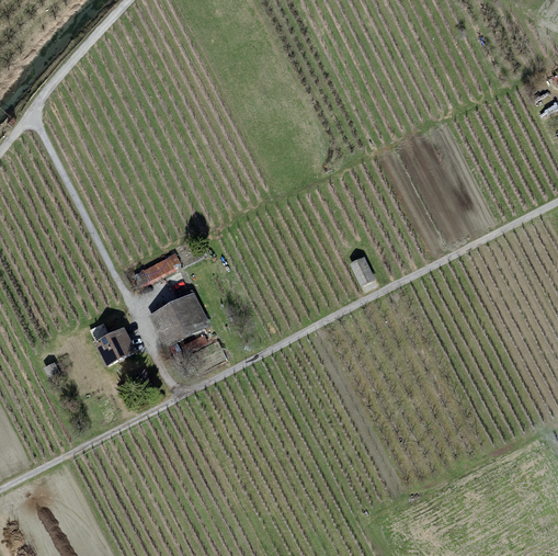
[(140,265),(147,280),(174,267),(168,253),(140,265)]
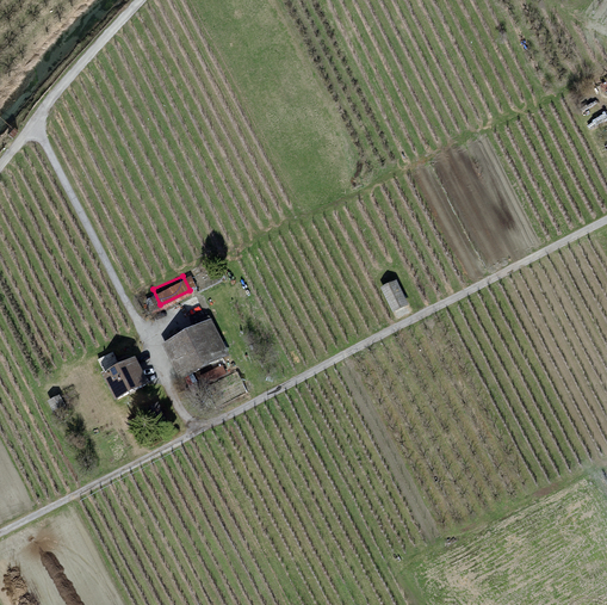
[(395,276),(378,283),(390,308),(406,301),(395,276)]
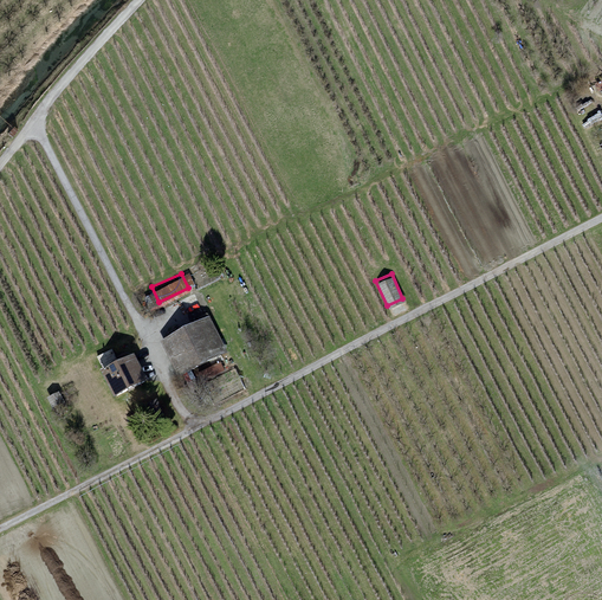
[(208,314),(157,337),(176,375),(226,352),(208,314)]
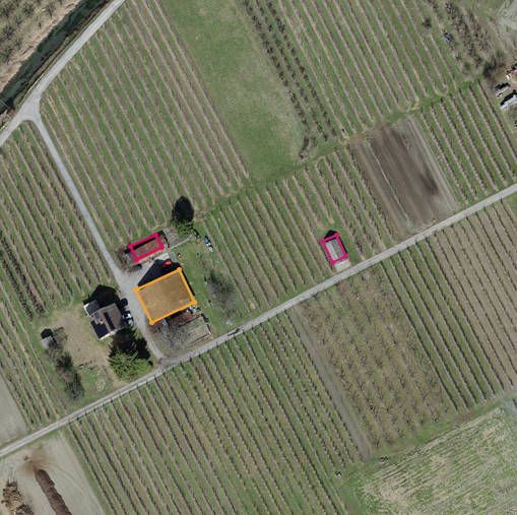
[(87,316),(99,338),(126,324),(115,302),(87,316)]
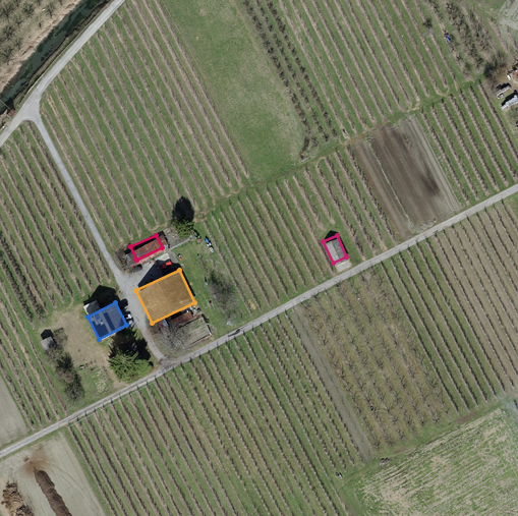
[(208,331),(199,313),(191,318),(187,308),(169,318),(173,327),(168,329),(176,346),(208,331)]
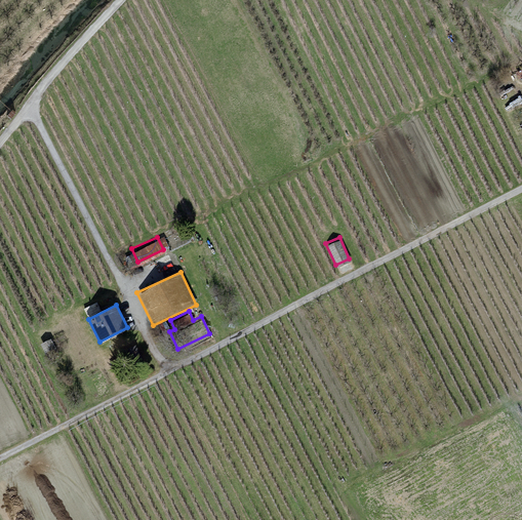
[(50,336),(38,342),(43,353),(54,348),(50,336)]
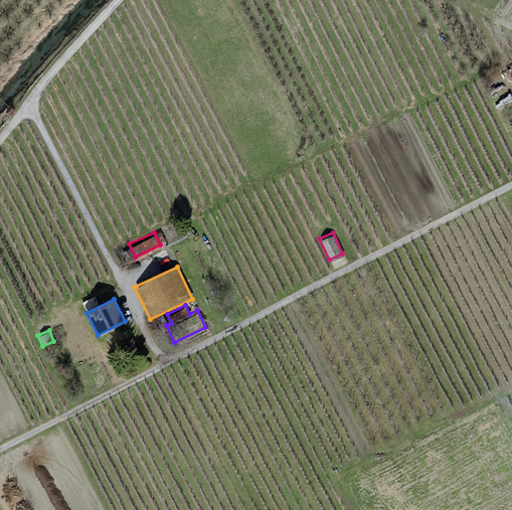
[(71,349),(67,339),(57,343),(62,353),(71,349)]
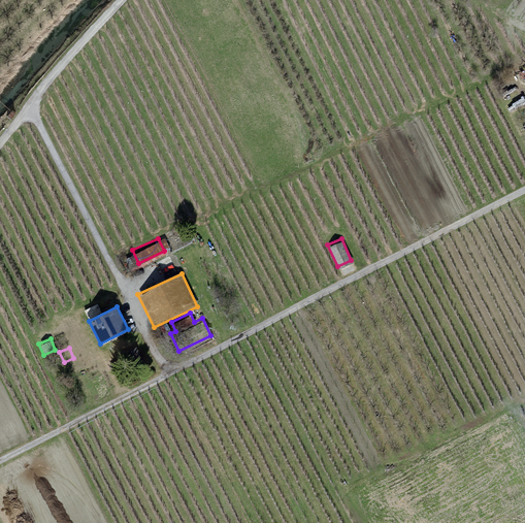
All buildings are outlined.
